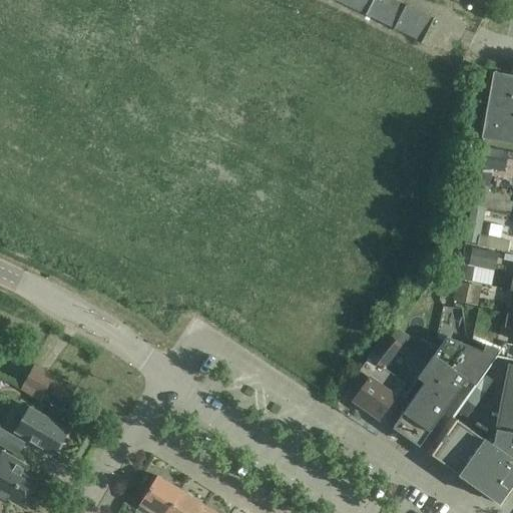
[(435,11),(408,0),(334,0),(424,38),(435,11)]
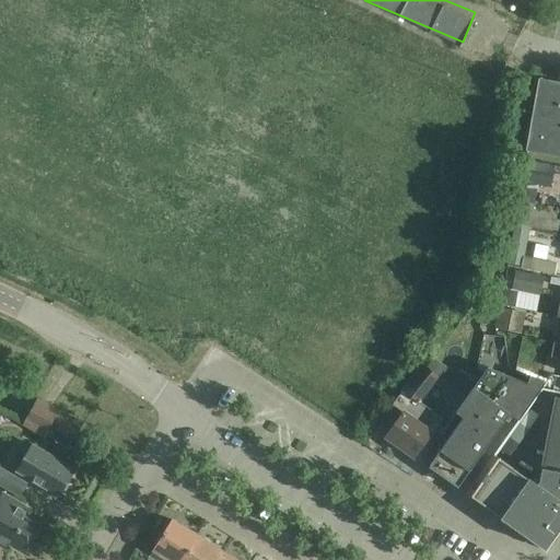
[(539,78),(536,100),(526,151),(559,156),(559,83),(541,81),(541,79),(539,78)]
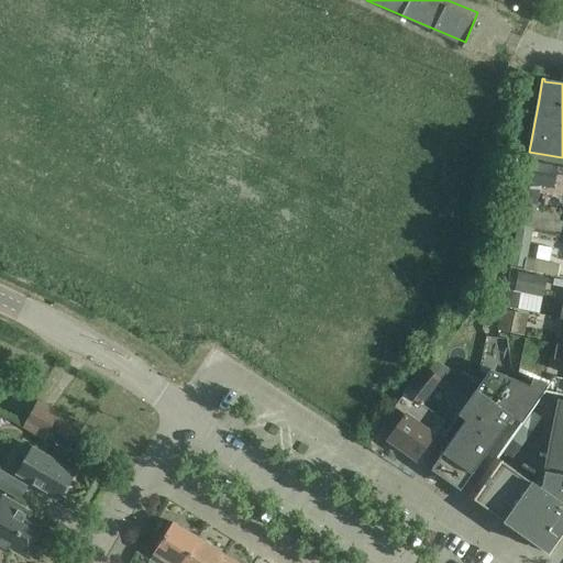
[(530,162),(526,184),(553,189),(558,166),(530,162)]
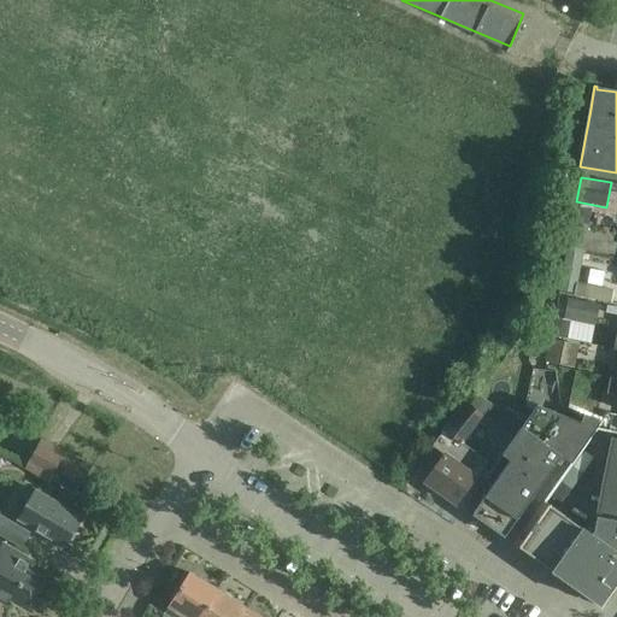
[(575,203),(571,223),(586,225),(589,206),(575,203)]
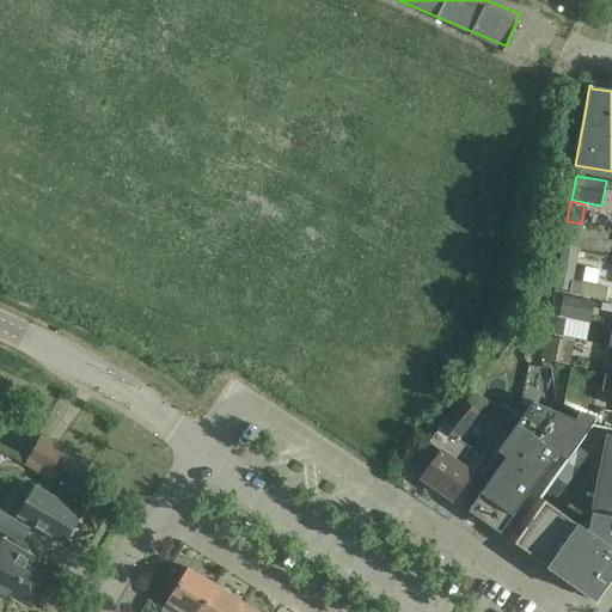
[(561,249),(576,251),(581,224),(567,221),(561,249)]
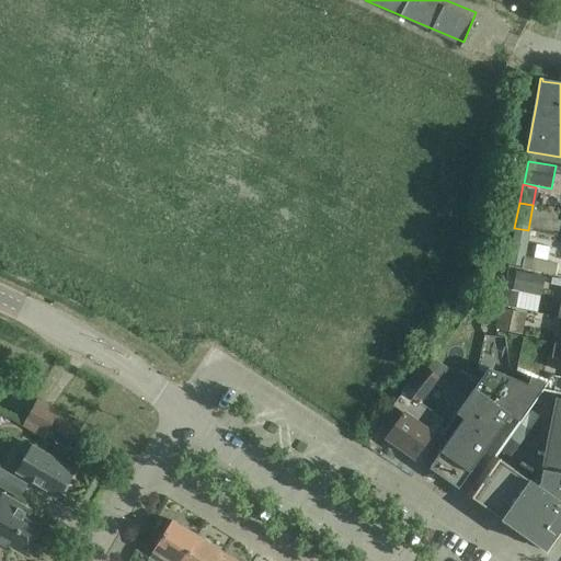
[(528,230),(514,228),(508,263),(522,265),(528,230)]
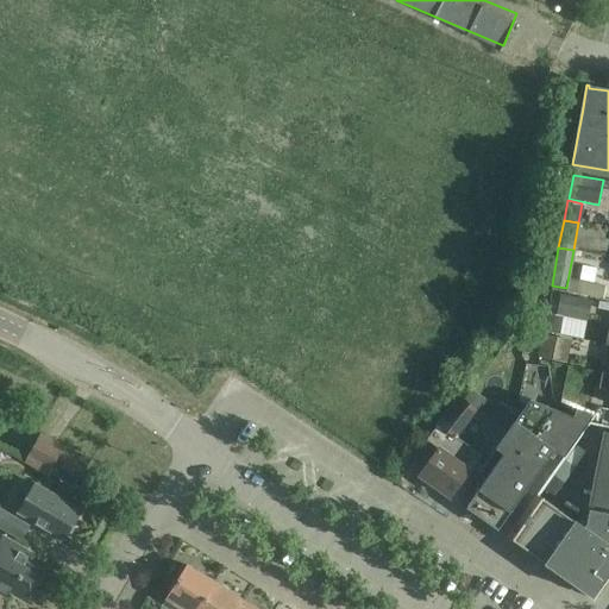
[(560,295),(557,314),(586,321),(590,302),(560,295)]
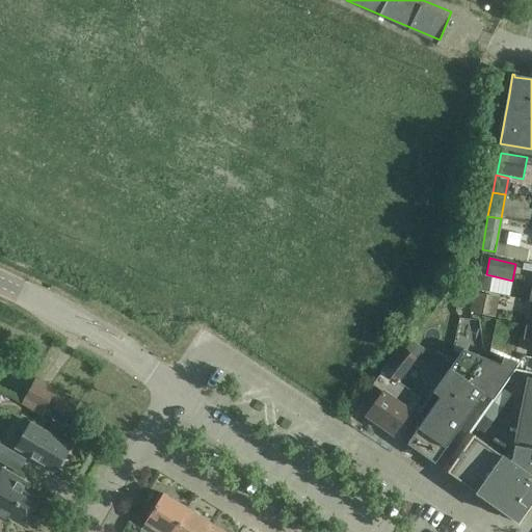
[(477,274),(474,290),(488,293),(490,276),(477,274)]
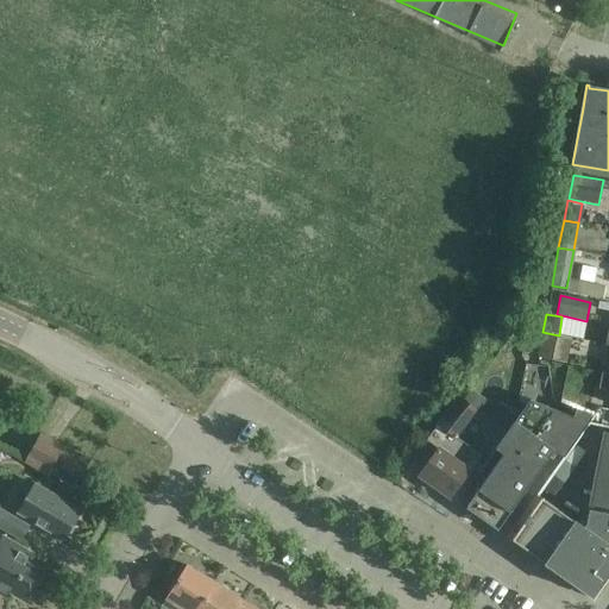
[(570,340),(541,334),(537,358),(566,363),(570,340)]
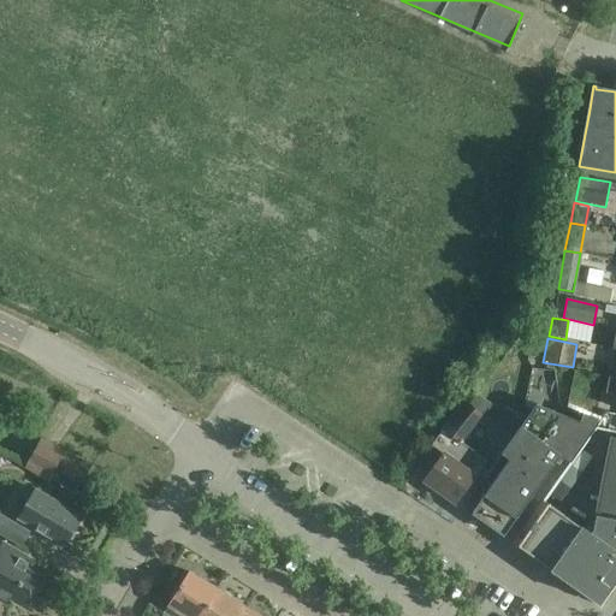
[(615,380),(611,379),(608,395),(615,396),(615,414),(603,412),(599,428),(615,431),(615,380)]
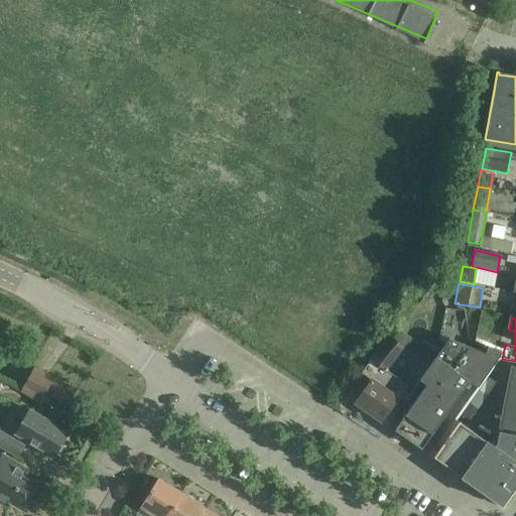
[(398,333),(393,340),(401,346),(406,340),(398,333)]
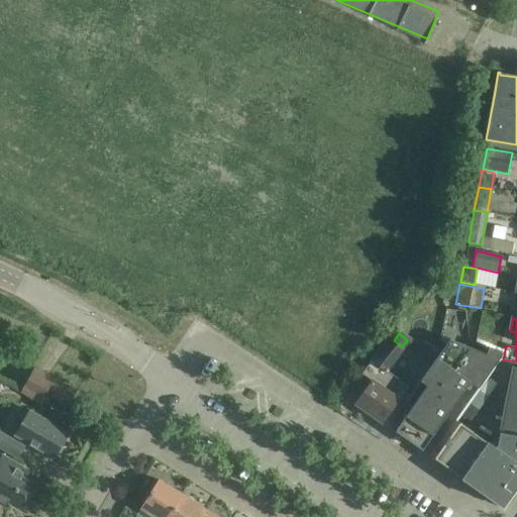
[(394,340),(390,337),(362,375),(371,382),(355,404),(382,422),(407,387),(388,373),(406,349),(402,346),(394,340)]
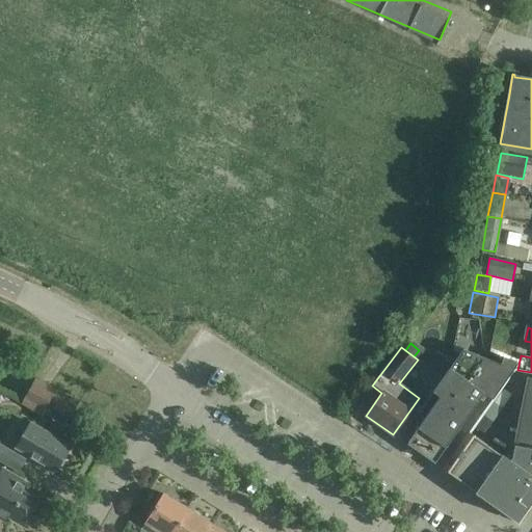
[(458,355),(432,393),(440,397),(406,444),(433,463),(483,394),(491,400),(516,363),(503,356),(500,364),(462,349),(458,355)]
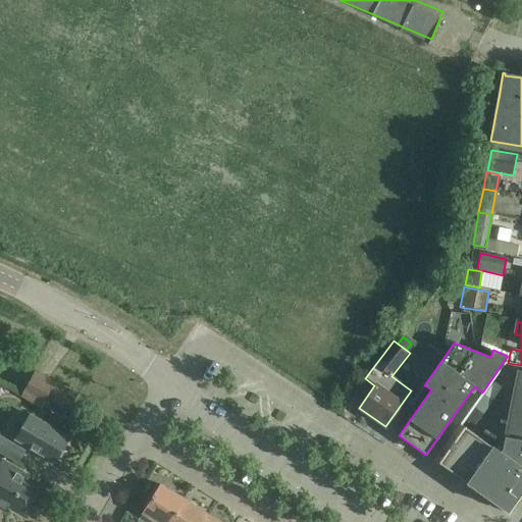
[(507,512),(521,489),(521,372),(517,371),(502,450),(500,453),(463,427),(438,463),(507,512)]
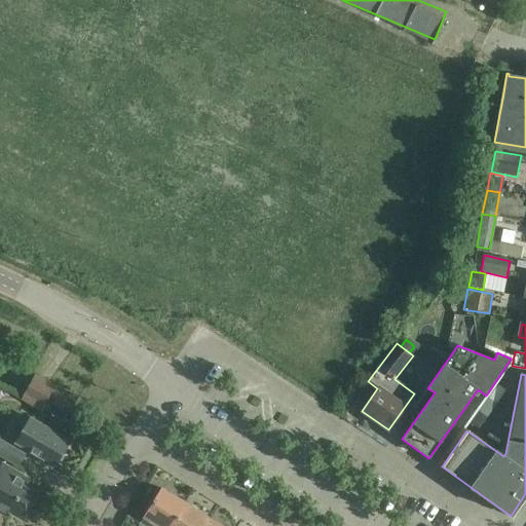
[(34,375),(21,399),(41,410),(46,400),(70,413),(77,399),(34,375)]
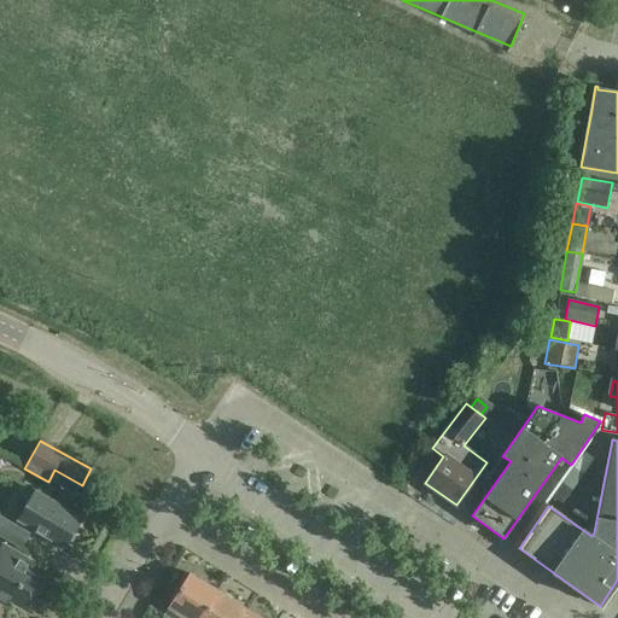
[(17,520),(64,548),(81,518),(35,491),(17,520)]
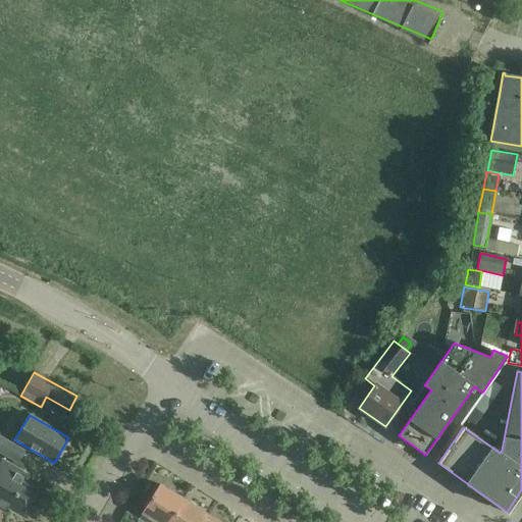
[(0,452),(17,463),(24,452),(0,436),(0,452)]
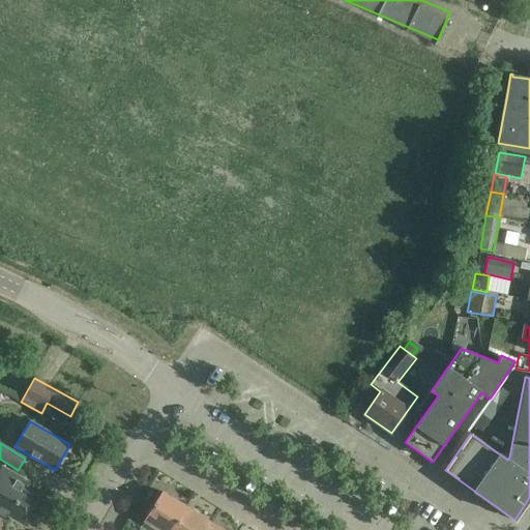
[(38,497),(24,489),(28,482),(1,467),(0,469),(0,509),(23,524),(38,497)]
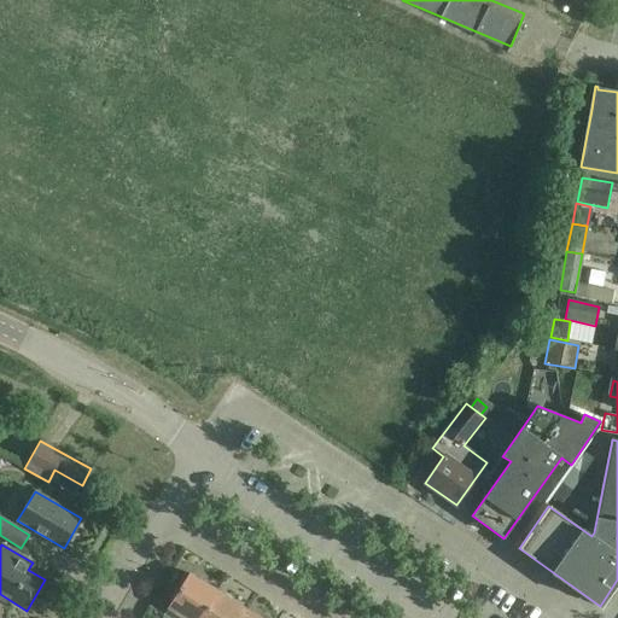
[(168,607),(185,617),(200,617),(217,592),(188,573),(168,607)]
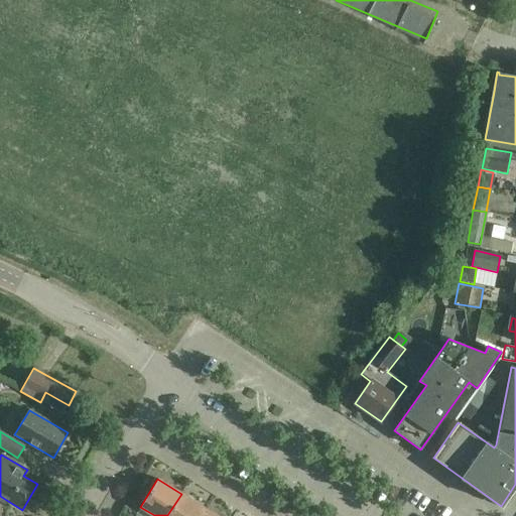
[(200,515),(205,508),(181,494),(167,515),(200,515)]
